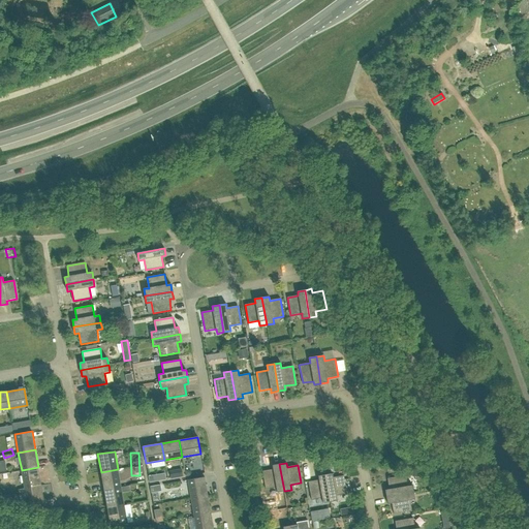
[(279,464),(272,465),(273,469),(262,471),(266,489),(276,488),(277,493),(284,491),(279,464)]
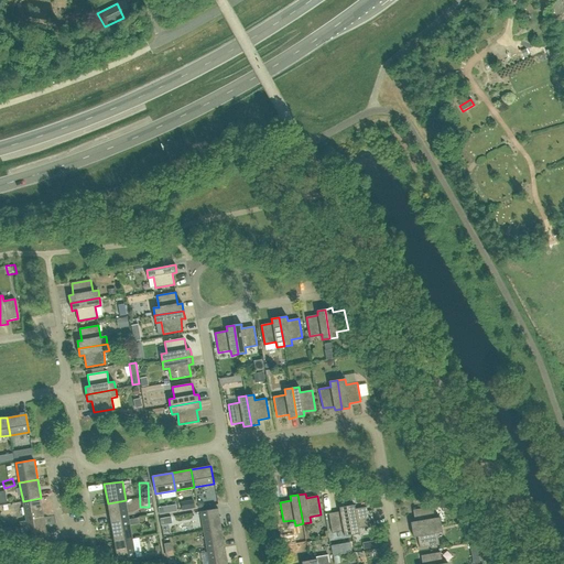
[(44,518),(41,498),(23,501),(26,520),(44,518)]
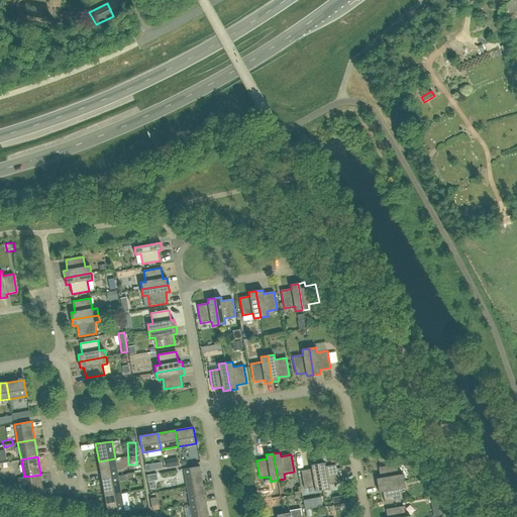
[(118,477),(115,458),(99,461),(102,479),(118,477)]
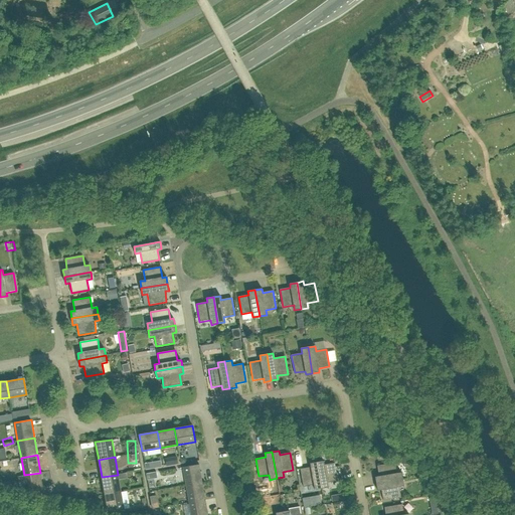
[(327,483),(338,481),(335,463),(324,465),(324,461),(317,462),(321,489),(328,488),(327,483)]
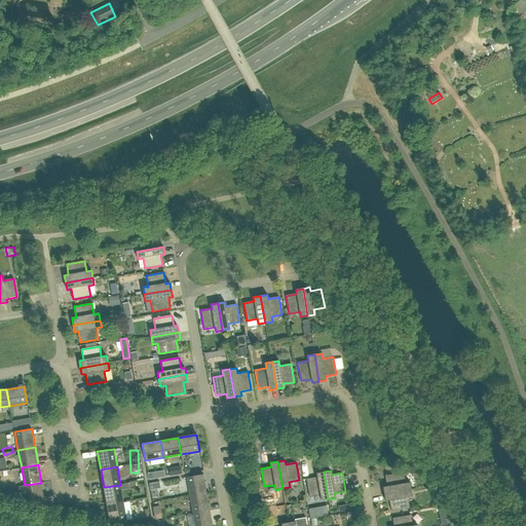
[(321,495),(321,500),(328,499),(324,472),(316,474),(317,477),(306,479),(309,497),(321,495)]
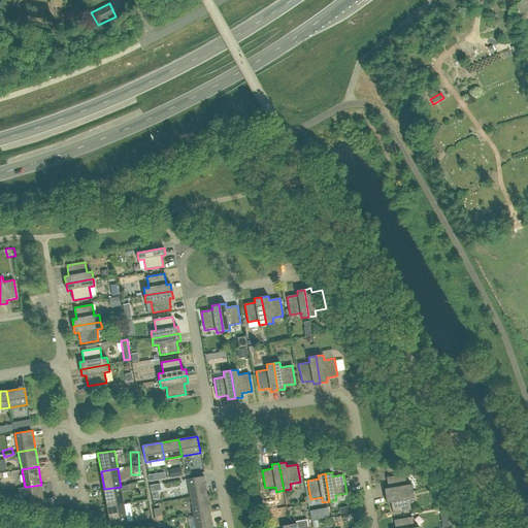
[(389,488),(385,489),(386,496),(413,491),(411,485),(406,485),(404,474),(387,477),(389,488)]
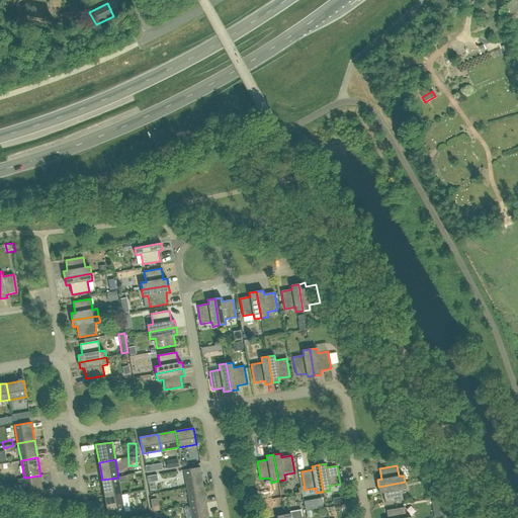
[(200,467),(184,469),(187,488),(203,485),(200,467)]
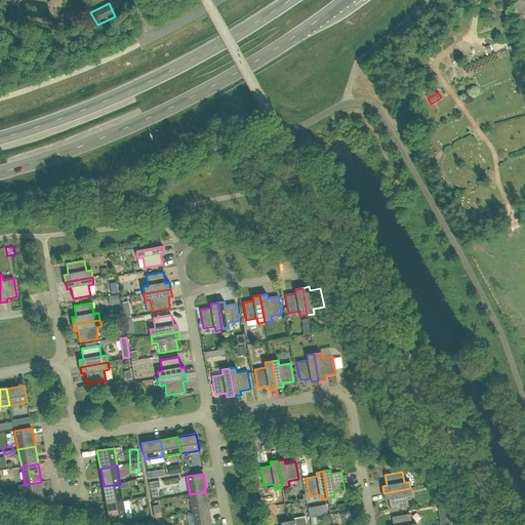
[(159,481),(149,483),(150,489),(160,487),(159,481)]
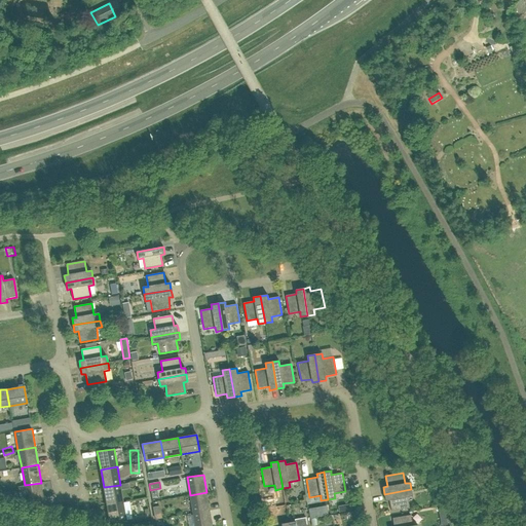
[(28,503),(44,500),(41,483),(25,485),(28,503)]
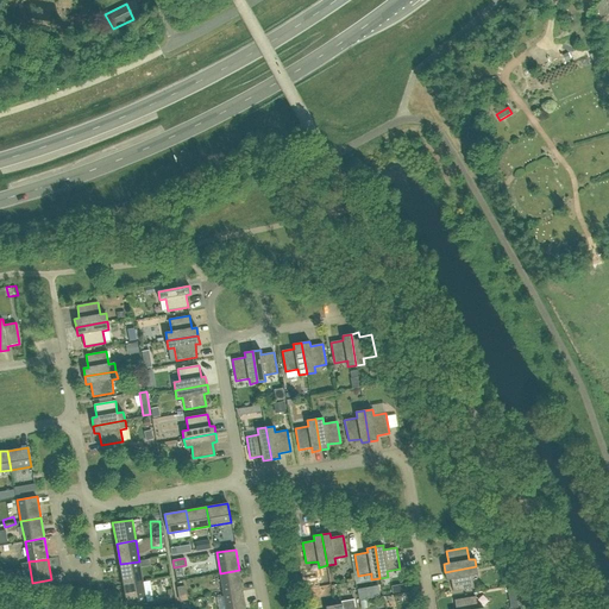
[(143,582),(139,562),(120,564),(124,585),(143,582)]
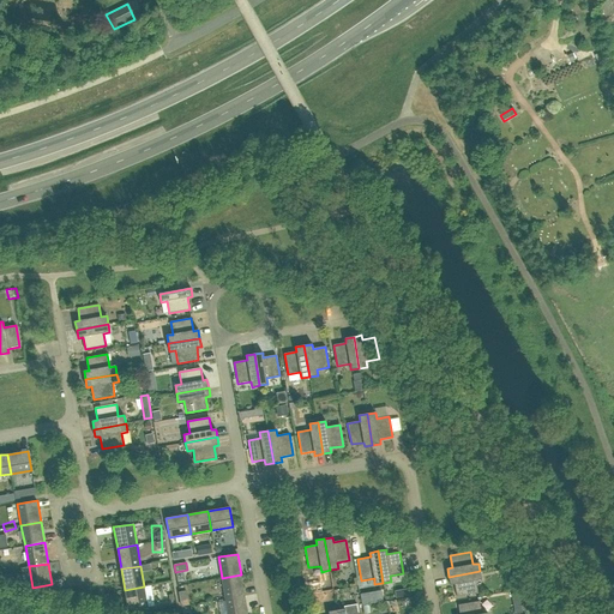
[(475,581),(481,579),(480,571),(449,577),(450,585),(455,584),(457,597),(477,593),(475,581)]
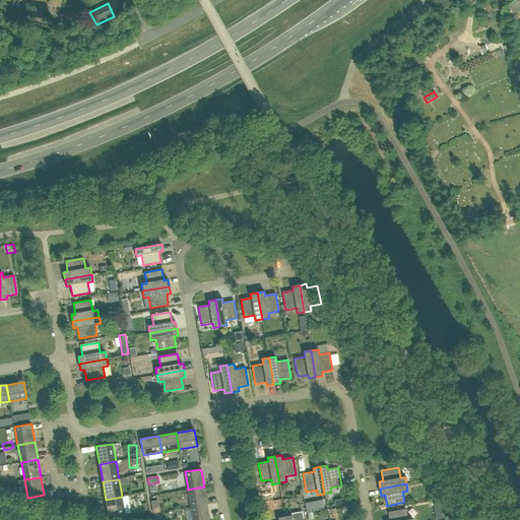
[(207,505),(204,486),(188,490),(191,507),(207,505)]
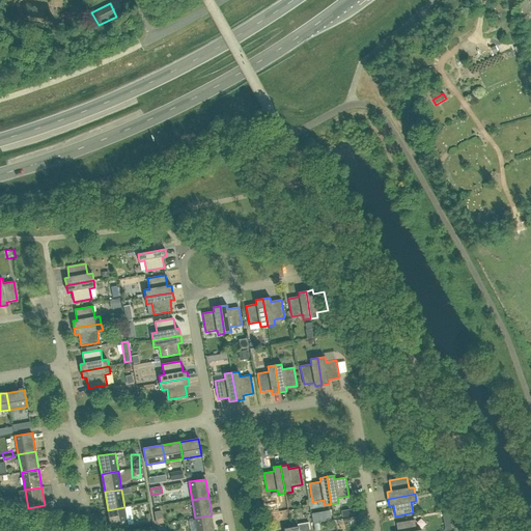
[(111,528),(128,526),(124,507),(108,510),(111,528)]
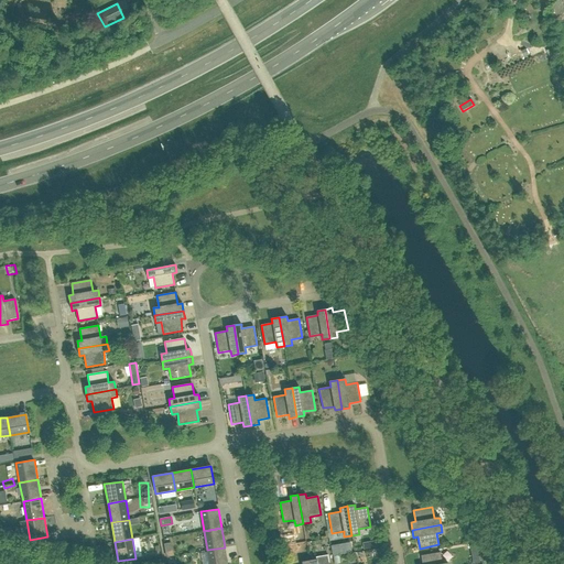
[(477,545),(470,546),(473,563),(476,563),(480,563),(477,545)]
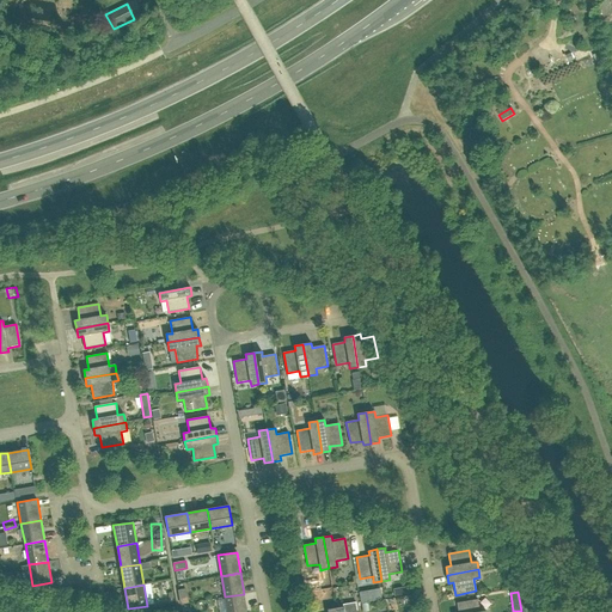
[(246,611),(244,594),(225,597),(226,611),(246,611)]
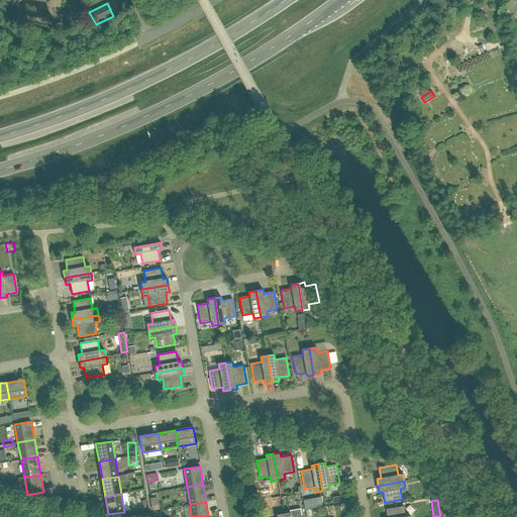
[(387,516),(410,516),(405,516),(404,506),(386,509),(387,516)]
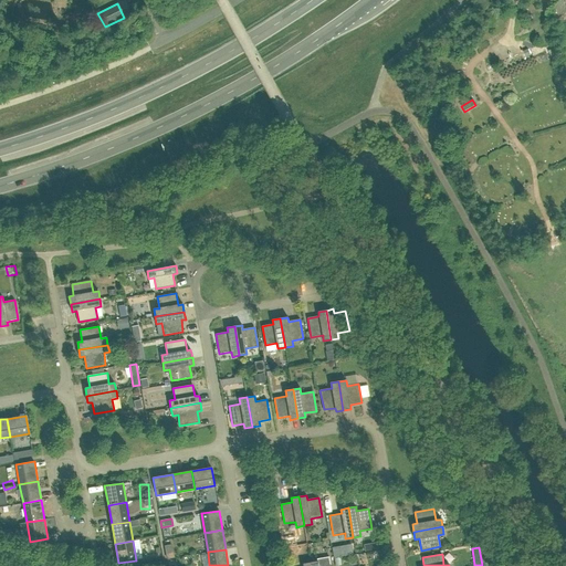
[(318,562),(311,563),(311,565),(331,565),(329,556),(317,558),(318,562)]
